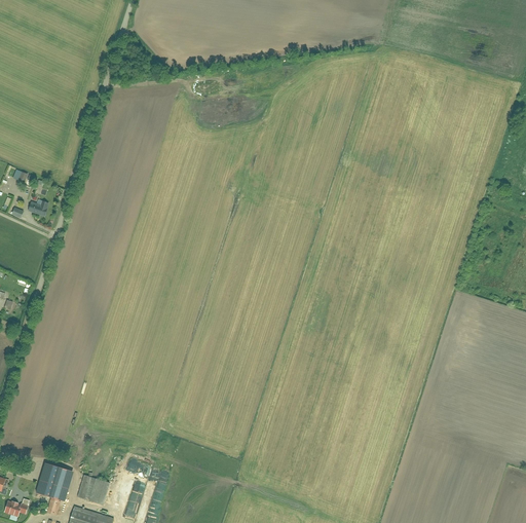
[(44,213),(48,200),(39,197),(37,201),(32,199),(29,208),(44,213)]
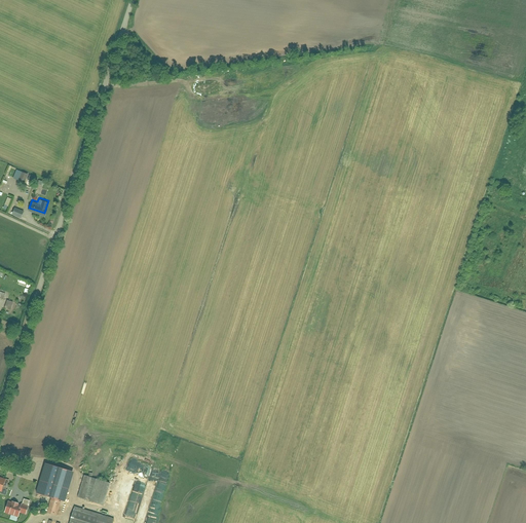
[(7,297),(4,305),(10,307),(13,300),(7,297)]
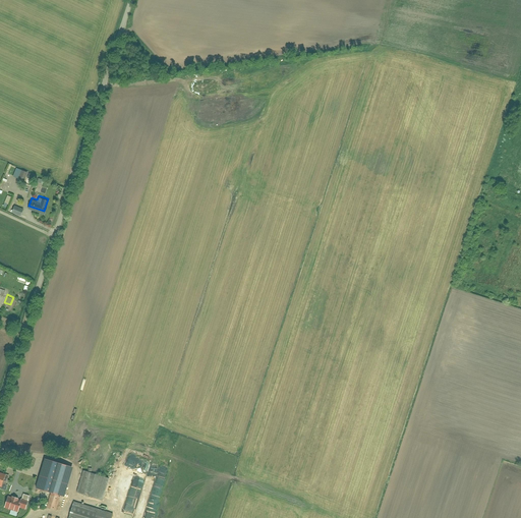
[(82,469),(76,492),(102,499),(108,476),(82,469)]
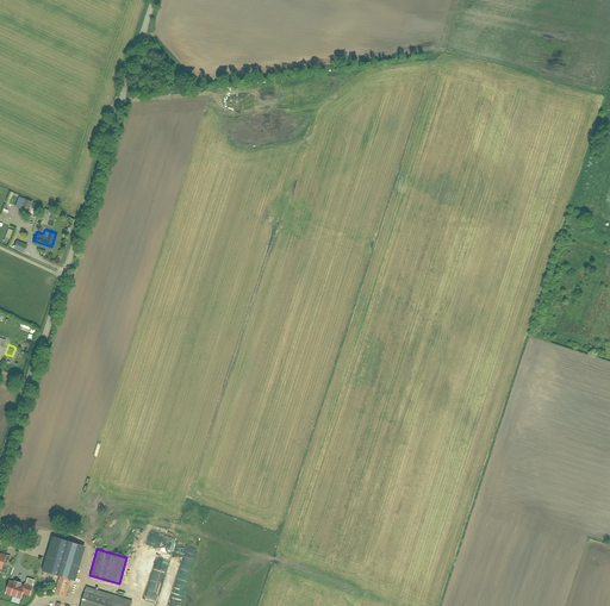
[(26,575),(24,583),(10,579),(5,591),(20,597),(23,591),(30,593),(35,578),(26,575)]
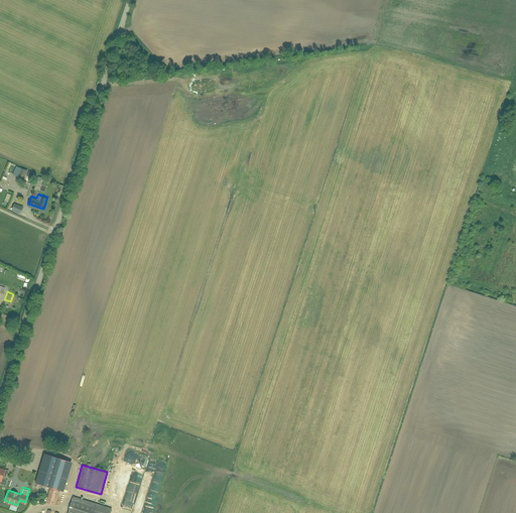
[(49,487),(45,501),(55,505),(60,490),(49,487)]
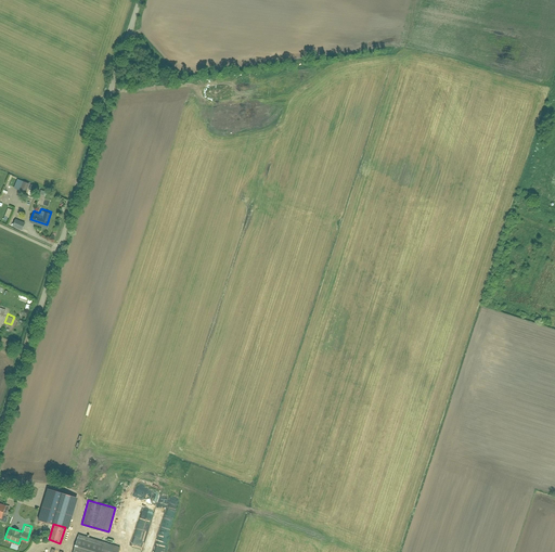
[(77,531),(71,551),(118,551),(120,546),(77,531)]
